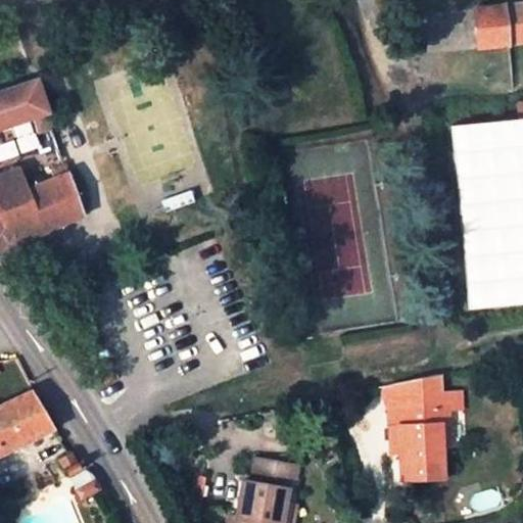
[(522,0),(485,0),(441,4),(445,43),(522,36),(522,0)]
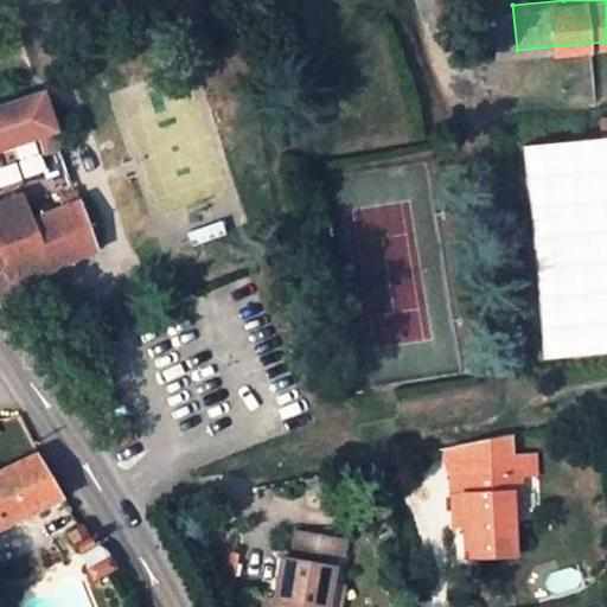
[(0,287),(76,254),(91,247),(70,184),(56,189),(62,204),(57,206),(29,217),(20,196),(0,203),(0,146),(29,136),(34,152),(57,145),(38,89),(0,103),(0,287)]
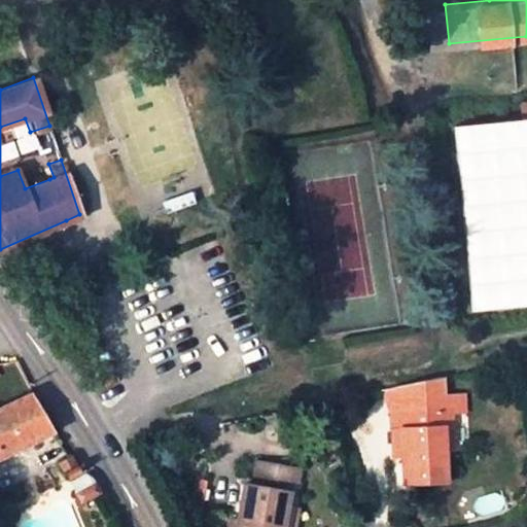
[(526,119),(457,125),(470,309),(526,301),(526,119)]
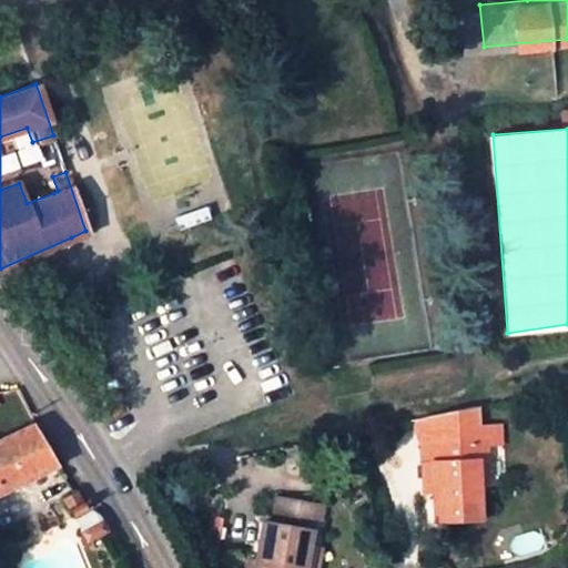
[(421,417),(423,446),(478,443),(476,414),(421,417)]
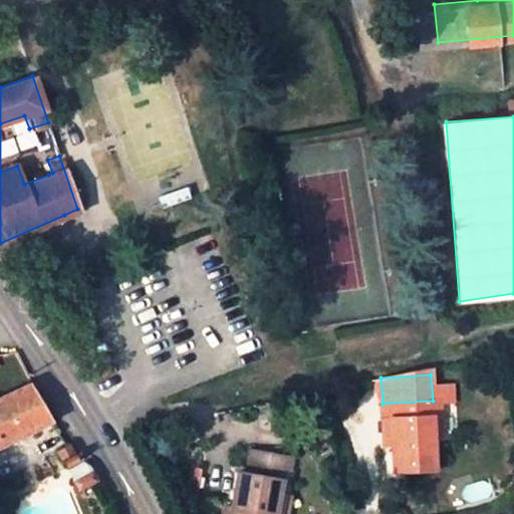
[(0,447),(52,421),(33,387),(0,402),(0,447)]
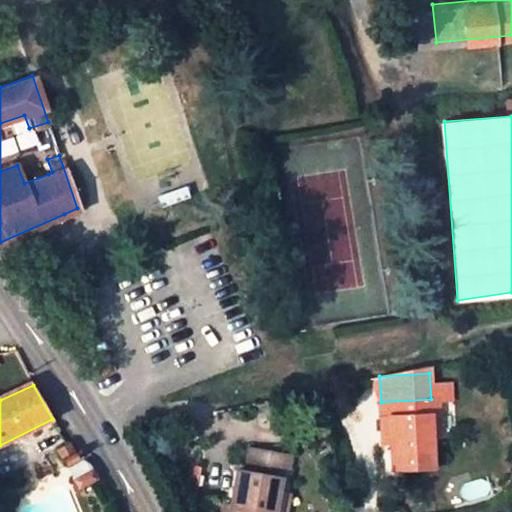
[(431,399),(433,434),(439,433),(437,398),(431,399)]
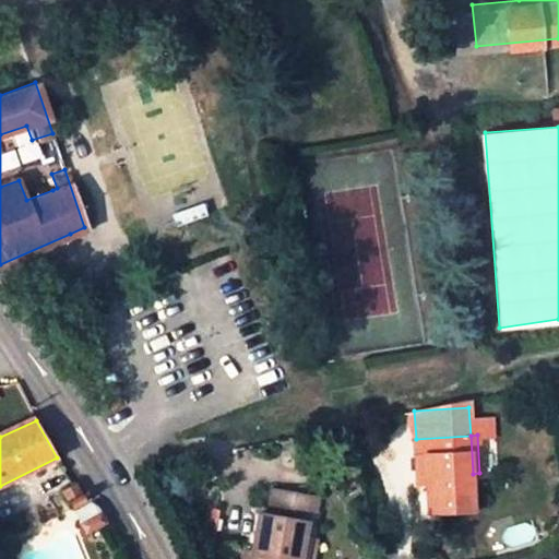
[(475,511),(473,474),(471,436),(416,439),(418,475),(428,475),(429,486),(430,514),(475,511)]
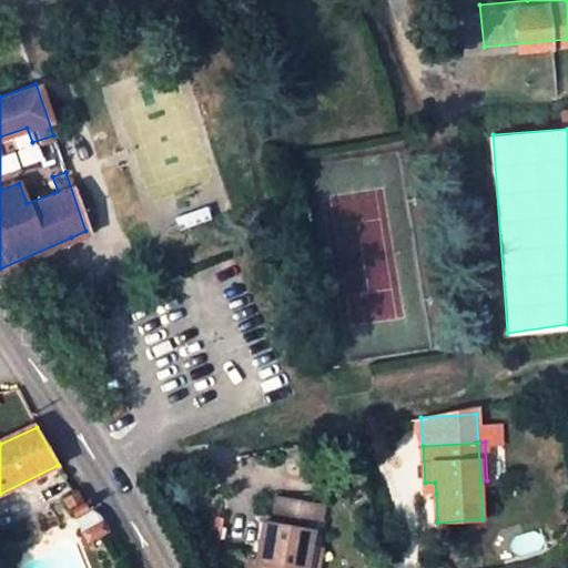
[(435,483),(425,483),(426,495),(436,494),(435,483)]
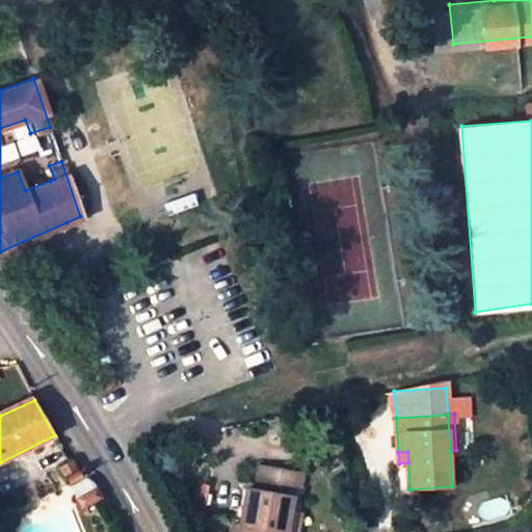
[(59,468),(67,482),(82,509),(101,500),(94,486),(91,484),(81,476),(71,461),(59,468)]
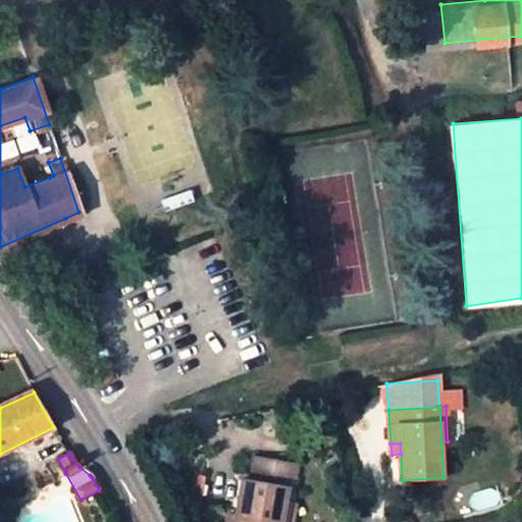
[(278,521),(289,466),(255,460),(251,484),(242,482),(236,518),(235,521),(278,521)]
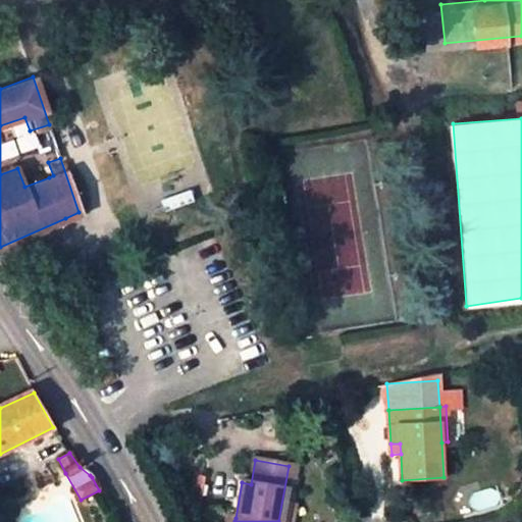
[(297,468),(289,466),(278,521),(293,521),(296,505),(291,504),(297,468)]
